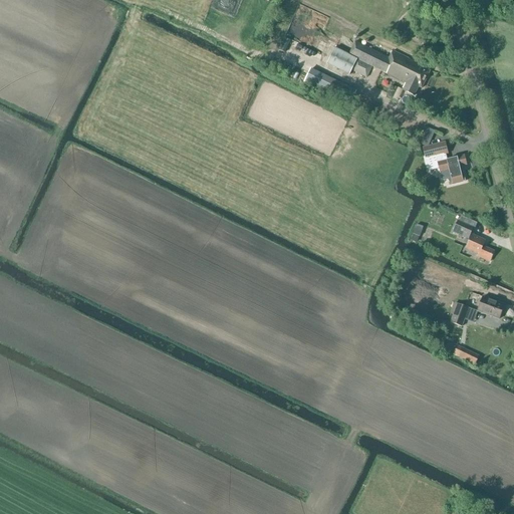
[(421,38),(416,50),(427,55),(432,43),(421,38)]
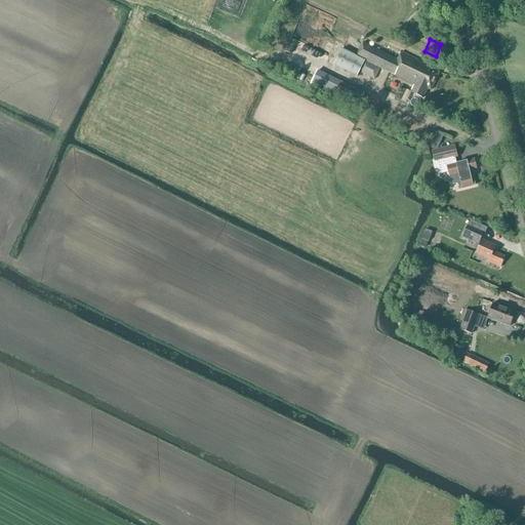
[(363,43),(356,56),(348,52),(342,64),(374,79),(379,68),(414,85),(410,92),(422,98),(428,89),(431,90),(439,73),(429,68),(430,67),(401,52),(397,59),(363,43)]
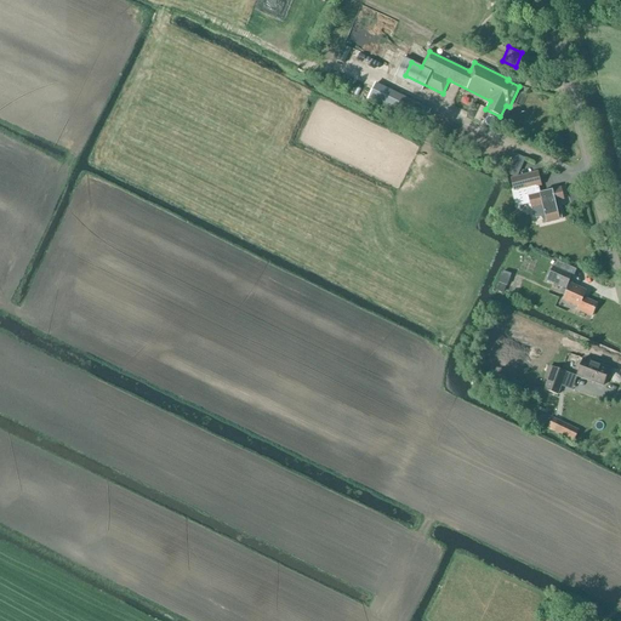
[(427,129),(433,117),(375,90),(368,103),(427,129)]
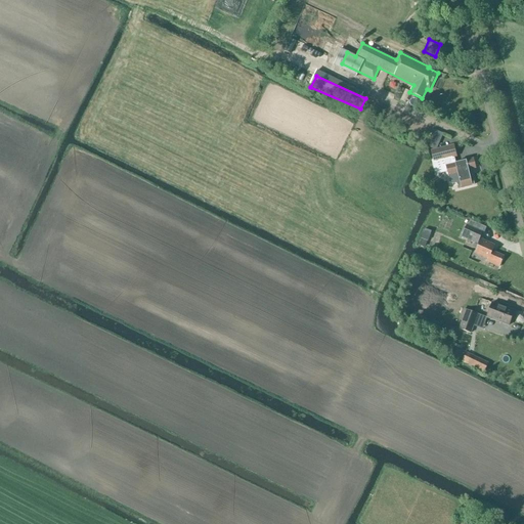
[(426,144),(432,147),(435,140),(429,137),(426,144)]
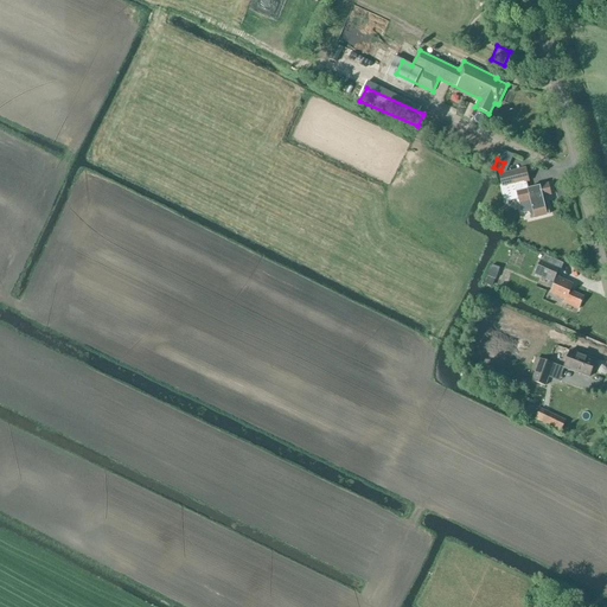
[(529,190),(526,183),(530,183),(525,168),(499,174),(502,186),(499,186),(503,199),(508,202),(519,199),(523,216),(531,213),(532,218),(535,218),(535,219),(548,216),(547,215),(550,215),(545,197),(551,195),(548,184),(529,190)]
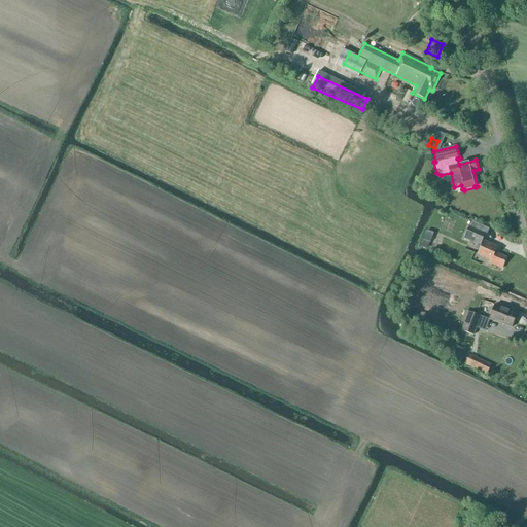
[(489,229),(473,221),(470,227),(469,226),(464,238),(482,246),(478,254),(491,260),(489,264),(501,269),(506,258),(495,253),(497,247),(484,242),(482,241),(485,234),(487,235),(489,229)]
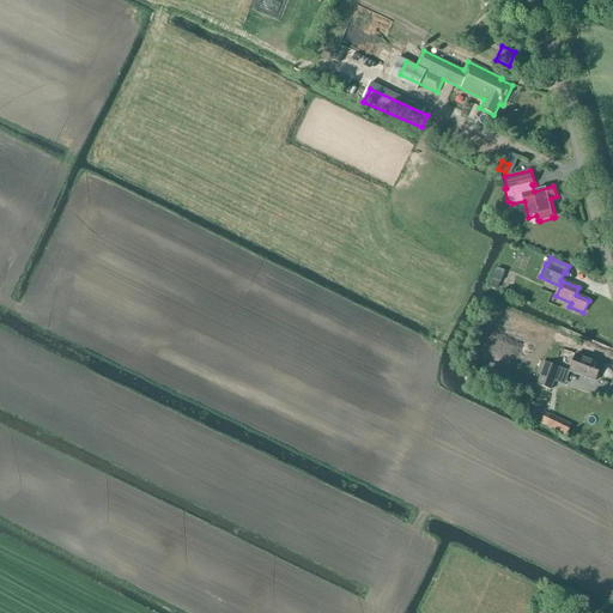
[(501,283),(505,272),(497,268),(490,286),(497,289),(499,283),(501,283)]
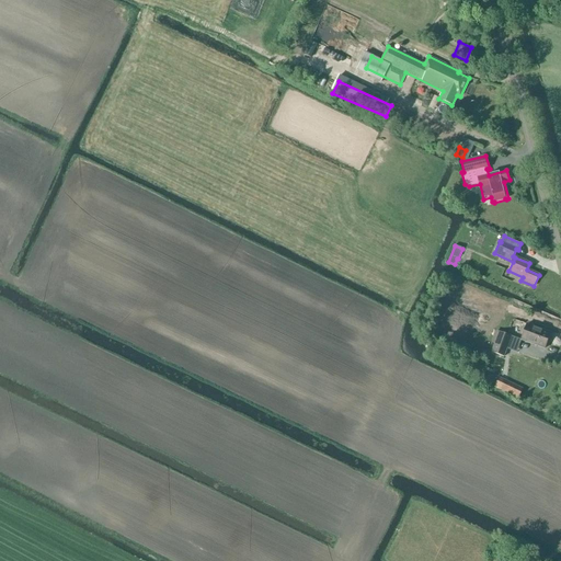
[(541,330),(527,324),(523,322),(521,329),(525,331),(521,340),(545,348),(550,333),(545,328),(541,330)]
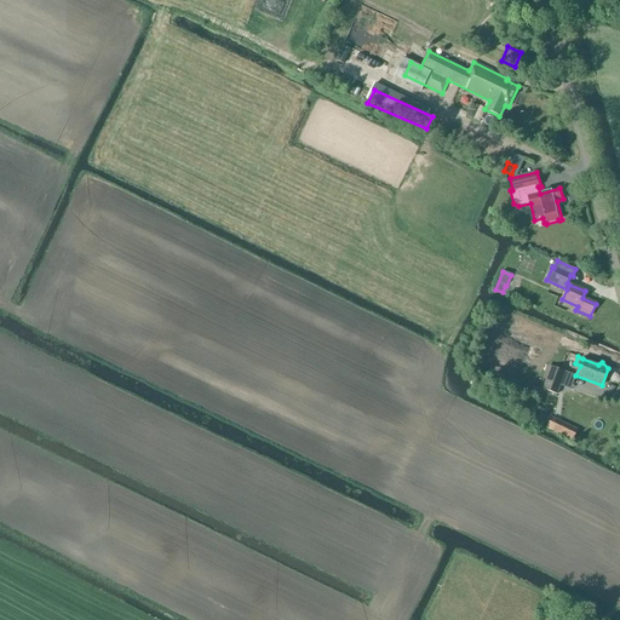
[(557,395),(566,372),(551,367),(544,390),(557,395)]
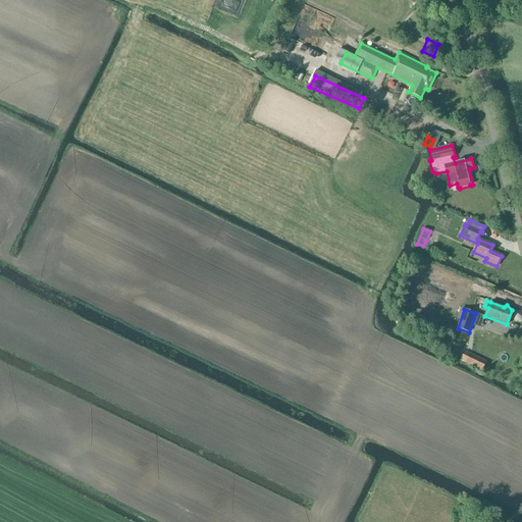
[(412,321),(408,312),(398,317),(402,326),(412,321)]
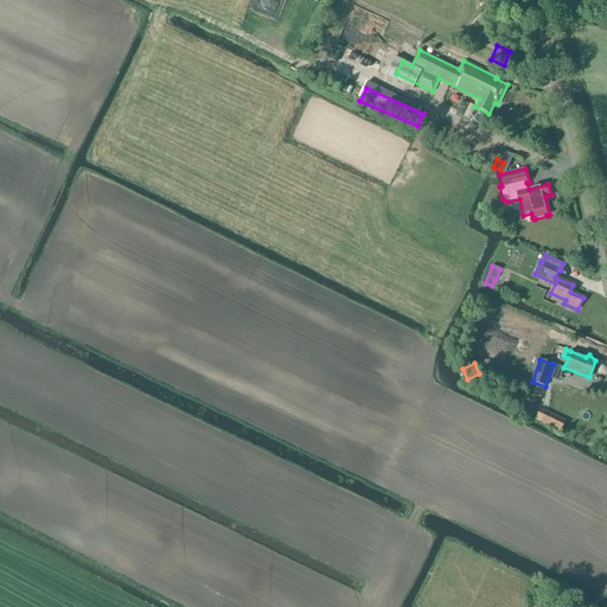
[(561,432),(566,421),(541,409),(535,420),(561,432)]
